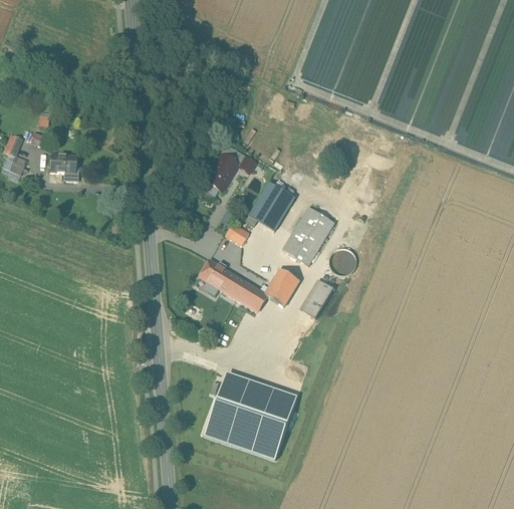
[(39,111),(38,122),(48,123),(49,112),(39,111)]
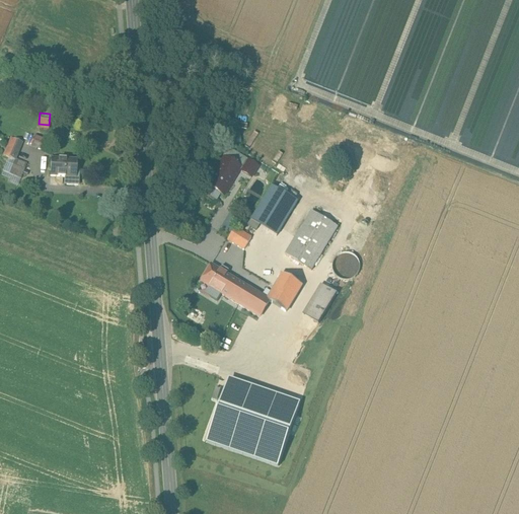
[(46,139),(34,134),(30,144),(43,148),(46,139)]
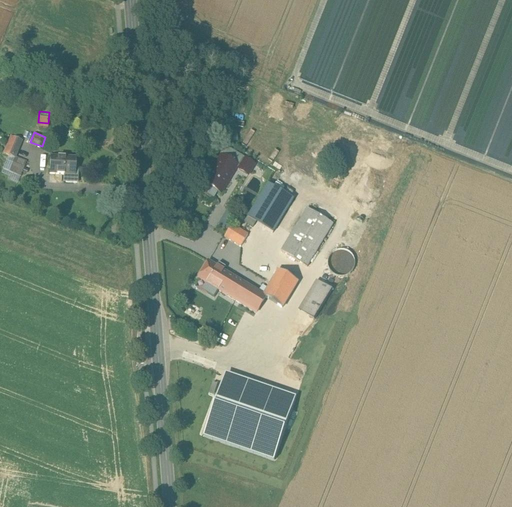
[(20,138),(11,134),(4,151),(13,155),(20,138)]
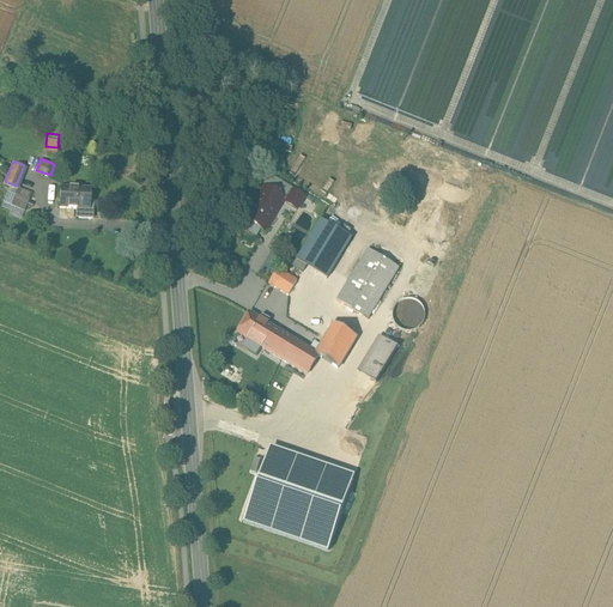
[(266,182),(246,216),(265,226),(285,193),(266,182)]
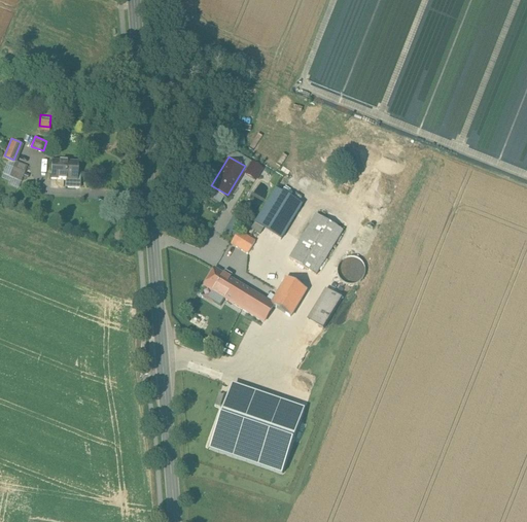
[(77,160),(53,159),(51,175),(65,176),(65,184),(80,184),(80,166),(77,166),(77,160)]
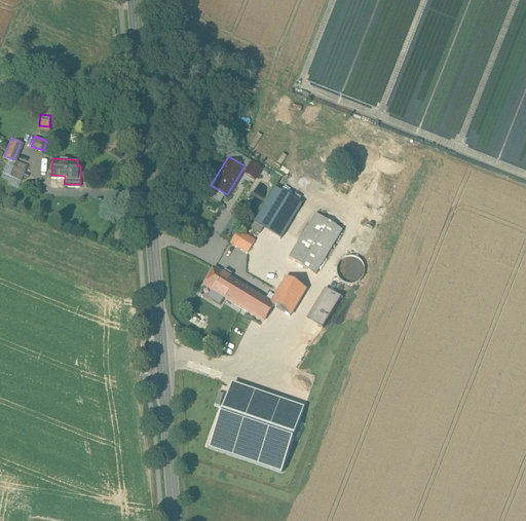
[(252,158),(245,170),(254,176),(261,164),(252,158)]
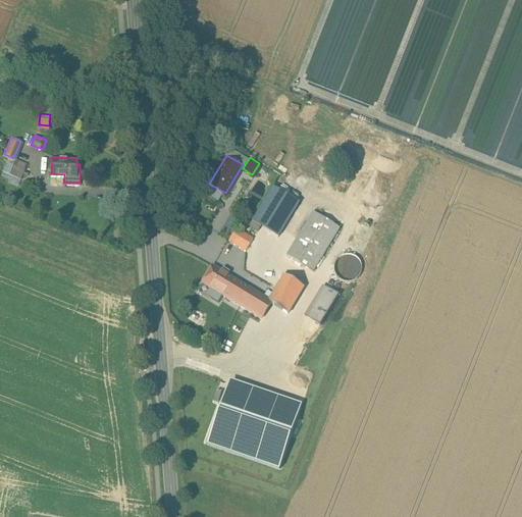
[(27,163),(16,158),(10,171),(20,176),(27,163)]
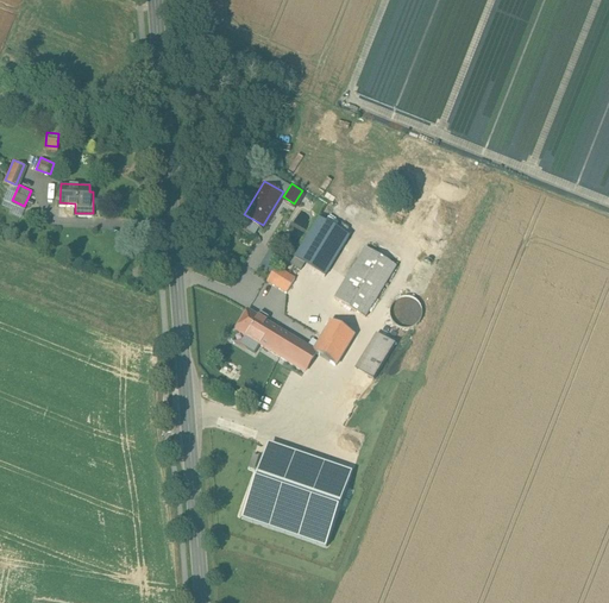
[(318,214),(293,255),(324,272),(349,232),(318,214)]
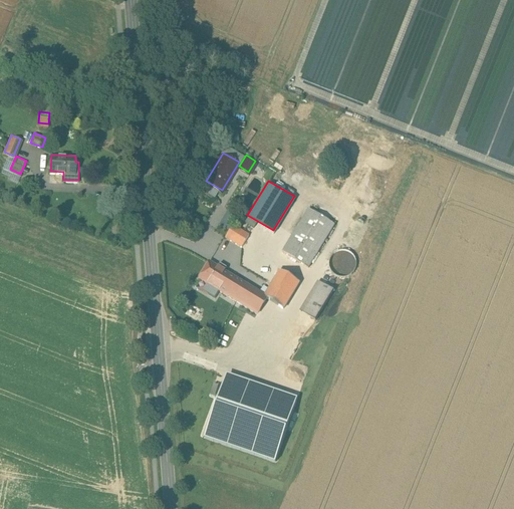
[(334,221),(308,205),(282,248),(308,264),(334,221)]
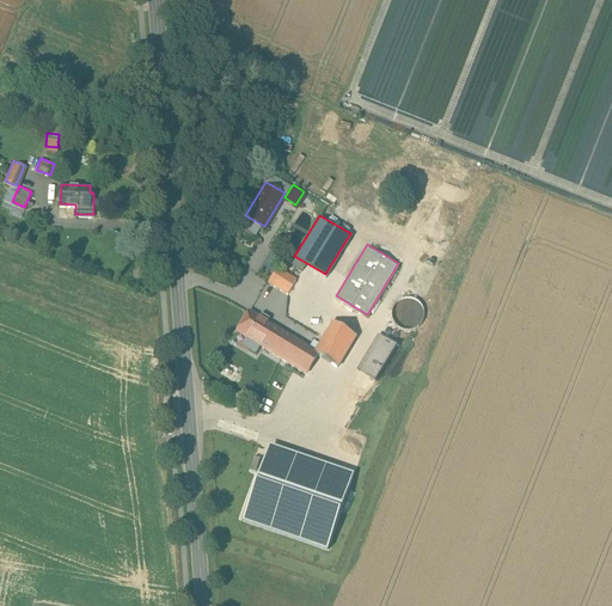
[(295,275),(277,264),(268,279),(287,291),(295,275)]
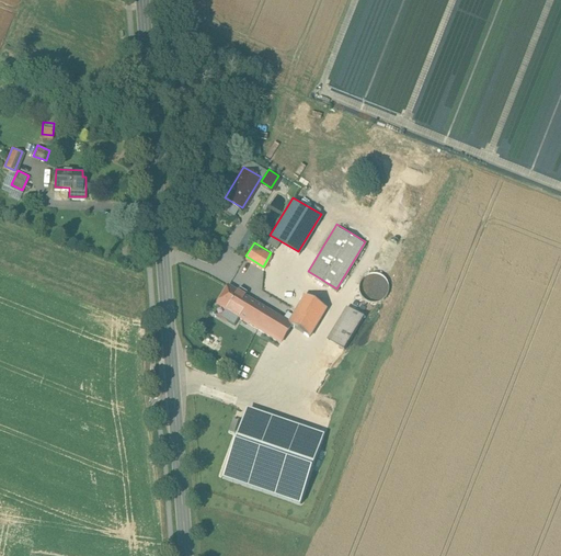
[(388,291),(389,284),(388,279),(385,274),(380,271),(374,270),(368,271),(364,274),(361,279),(359,284),(361,291),(364,295),(368,298),(375,299),(380,298),(385,295),(388,291)]
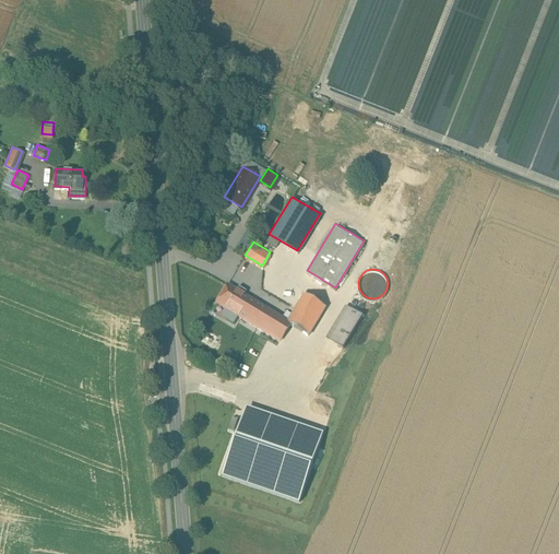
[(241,293),(227,283),(216,301),(232,309),(241,293)]
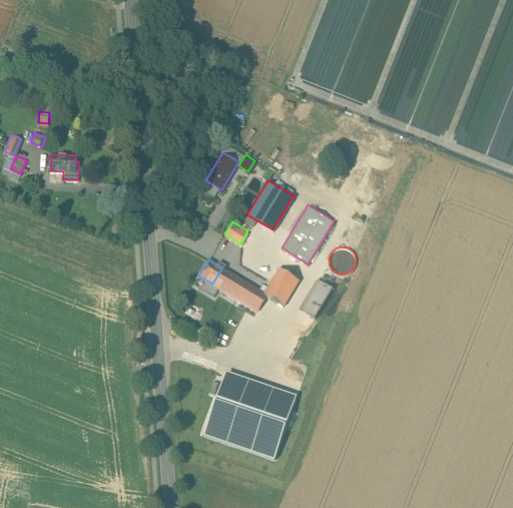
[(280,267),(263,293),(266,295),(283,306),(299,280),(280,267)]
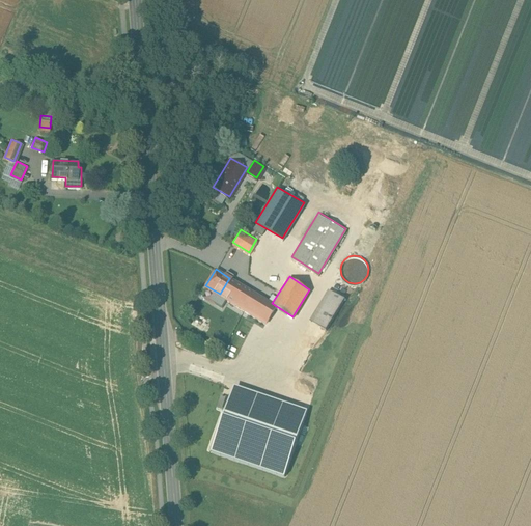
[(272,303),(229,278),(220,294),(266,321),(275,305),(272,303)]
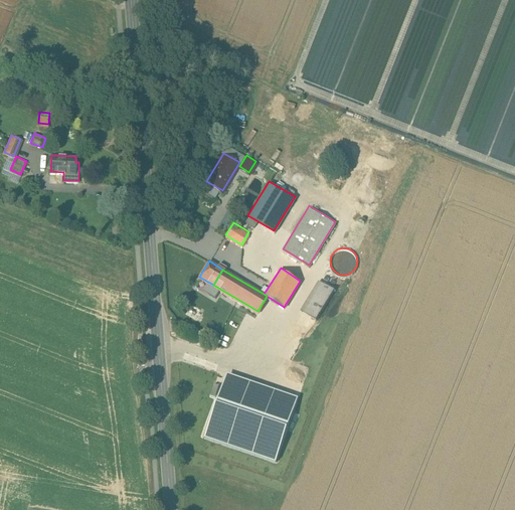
[(334,289),(319,280),(301,308),(316,318),(334,289)]
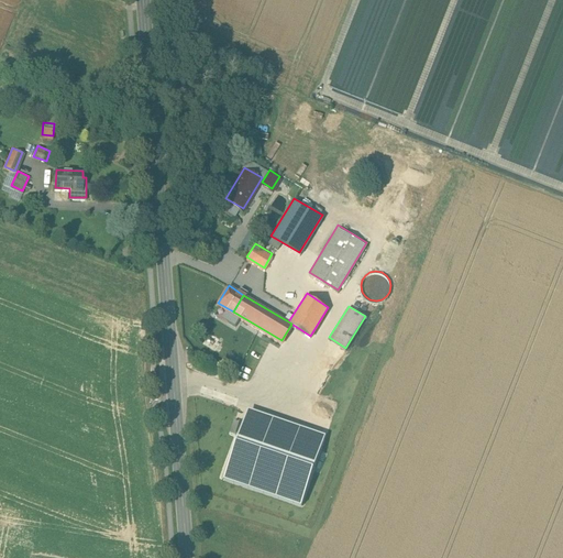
[(326,433),(249,406),(224,477),(301,503),(326,433)]
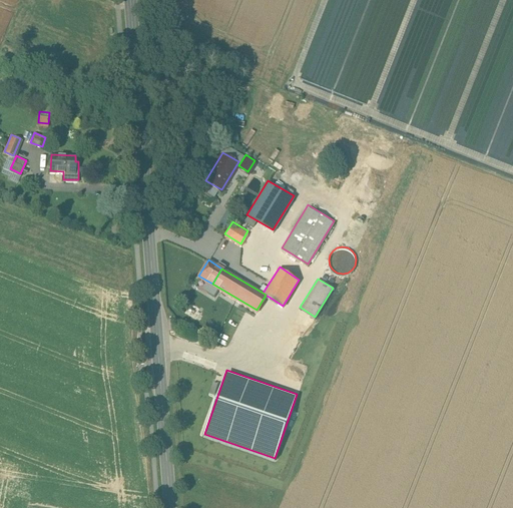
All buildings are outlined.
